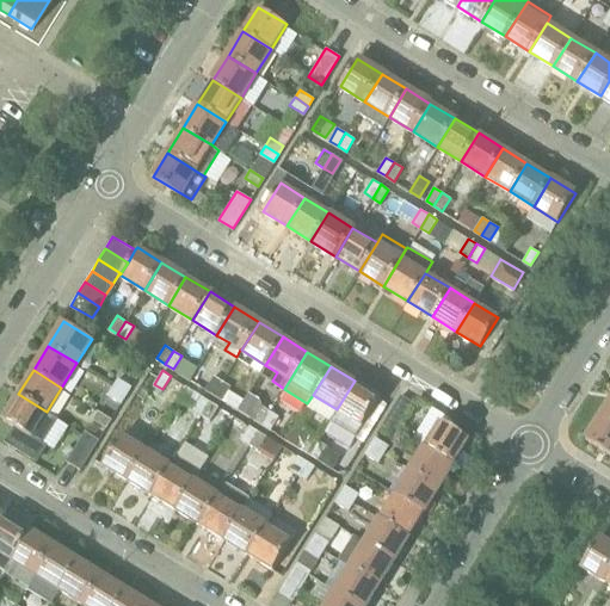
[(213,394),(222,379),(213,375),(204,389),(213,394)]
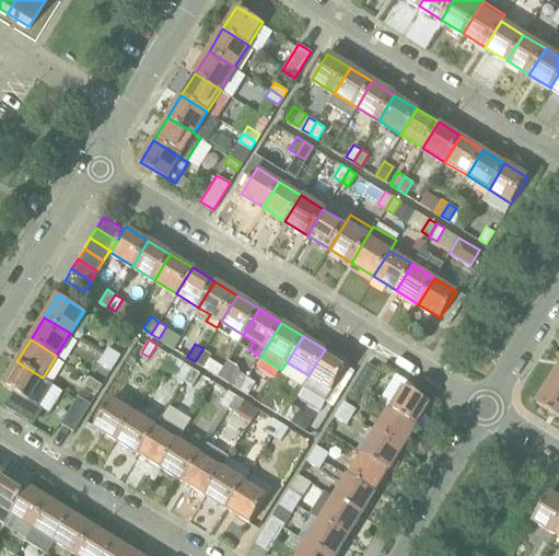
[(103,352),(116,361),(120,354),(108,346),(103,352)]
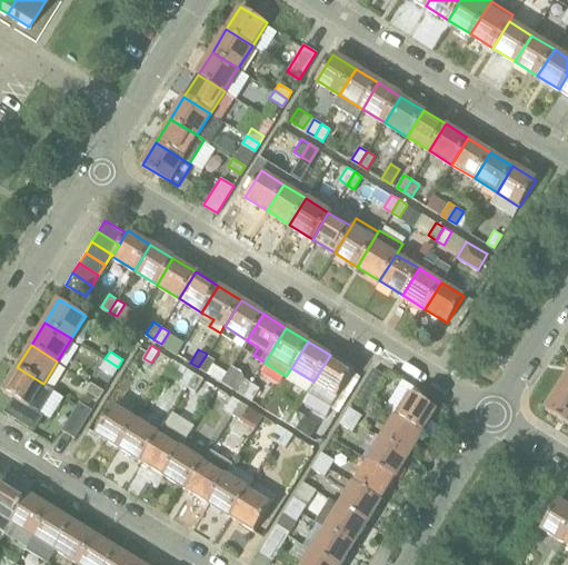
[(215,359),(207,354),(198,367),(220,380),(226,370),(212,363),(215,359)]
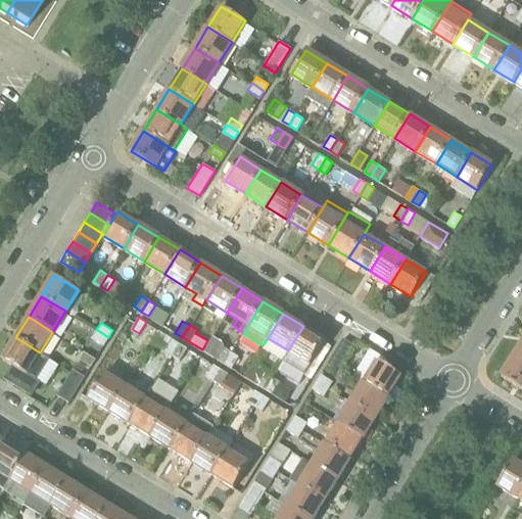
[(282,360),(303,373),(324,340),(325,339),(303,326),(288,350),(282,360)]
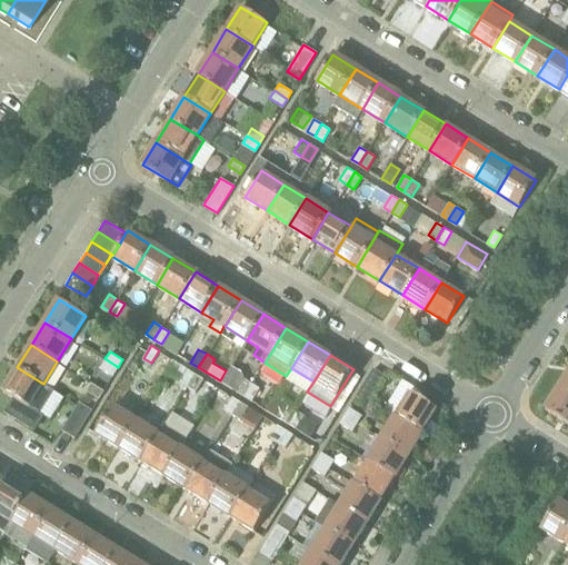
[(100,366),(113,375),(118,367),(105,358),(100,366)]
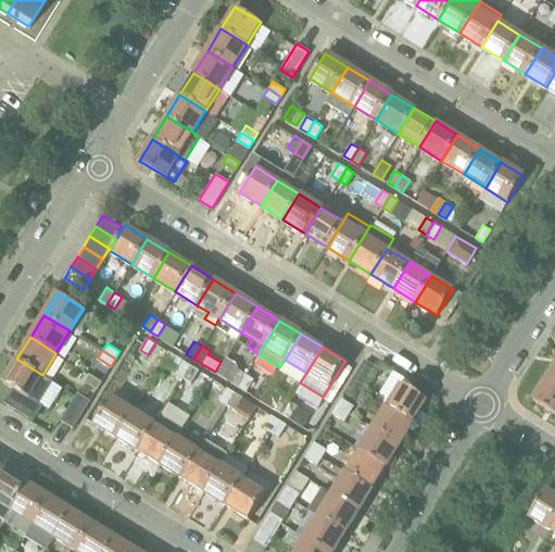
[(2,380),(20,391),(38,403),(52,380),(42,375),(16,359),(2,380)]
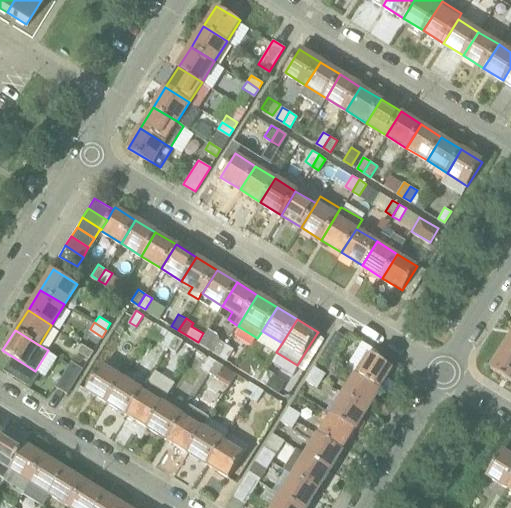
[(336,355),(346,338),(347,337),(335,330),(324,348),(336,355)]
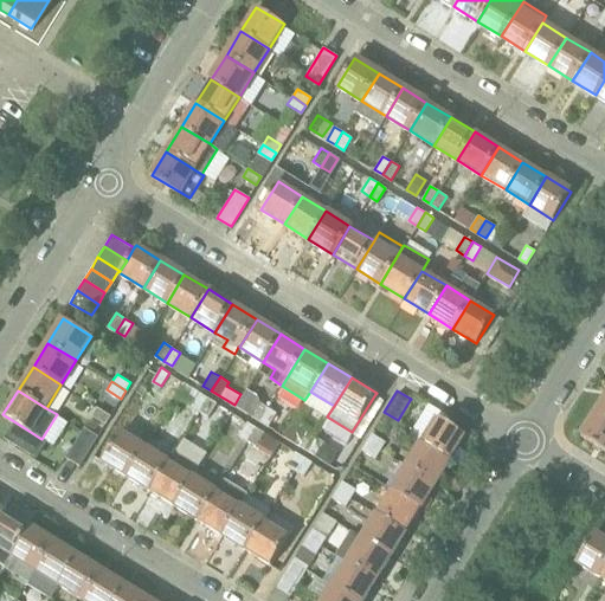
[(192,405),(200,411),(208,396),(200,392),(192,405)]
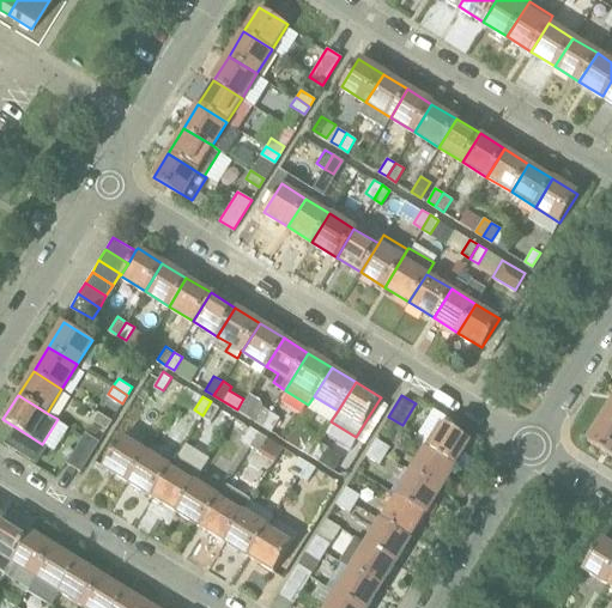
[(380,399),(356,437),(364,442),(387,403),(380,399)]
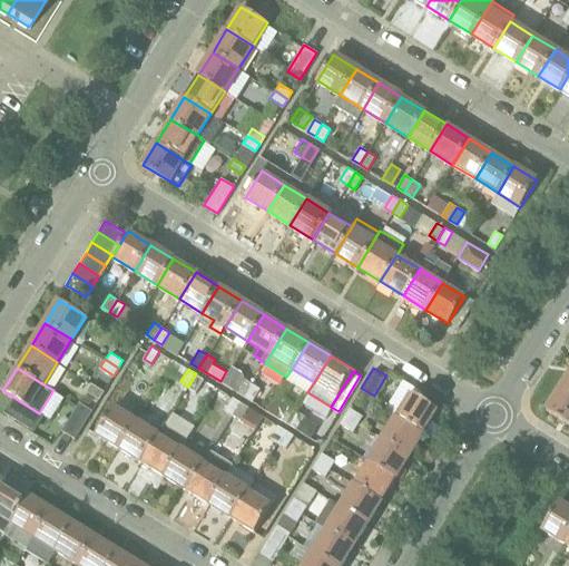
[(196,373),(188,387),(196,391),(204,378),(196,373)]
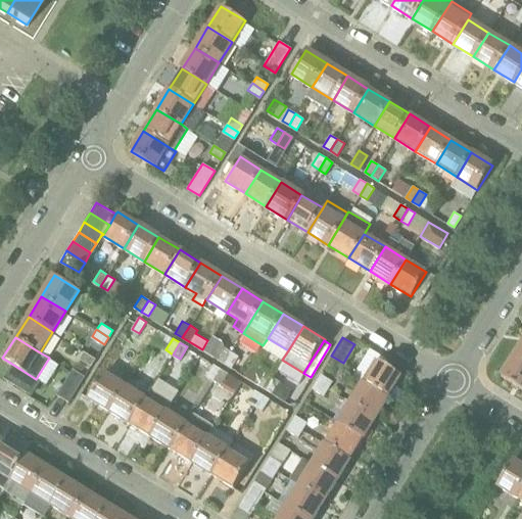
[(224,346),(217,358),(224,363),(231,351),(224,346)]
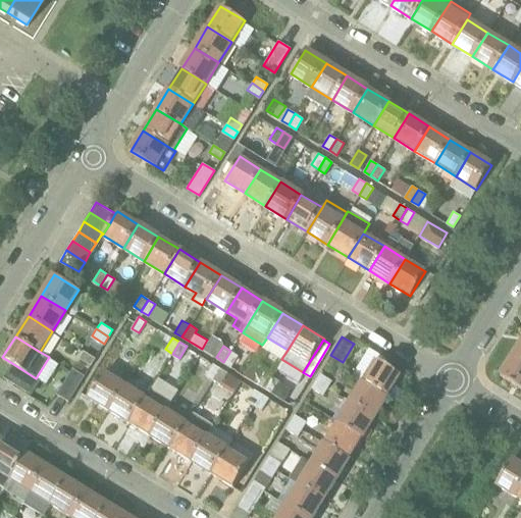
[(368,347),(352,373),(363,380),(386,395),(400,374),(387,366),(382,363),(385,358),(368,347)]
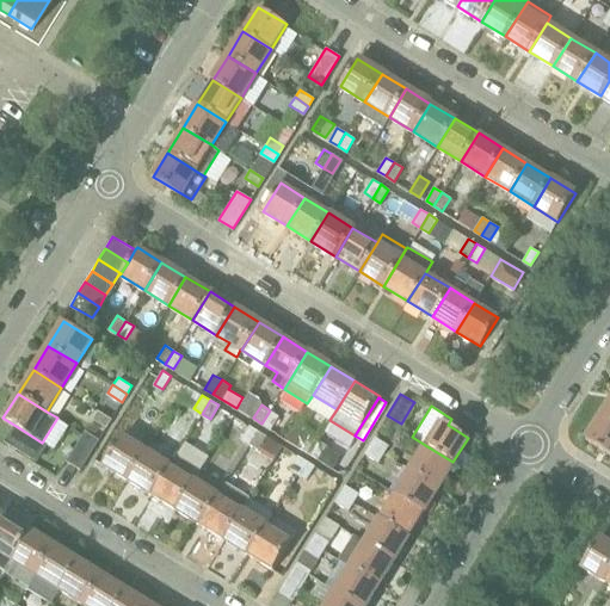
[(92,418),(106,426),(111,418),(97,409),(92,418)]
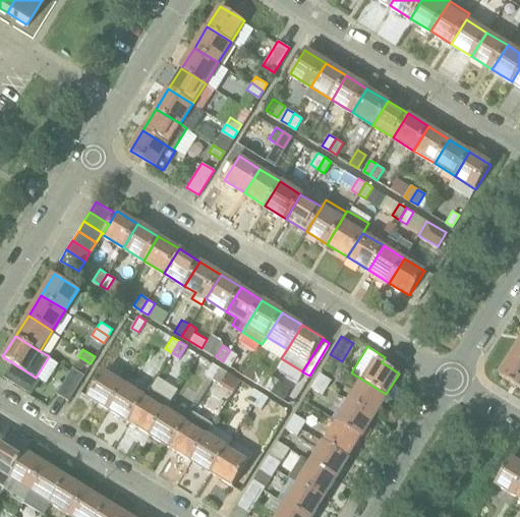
[(230,350),(223,361),(230,365),(237,354),(230,350)]
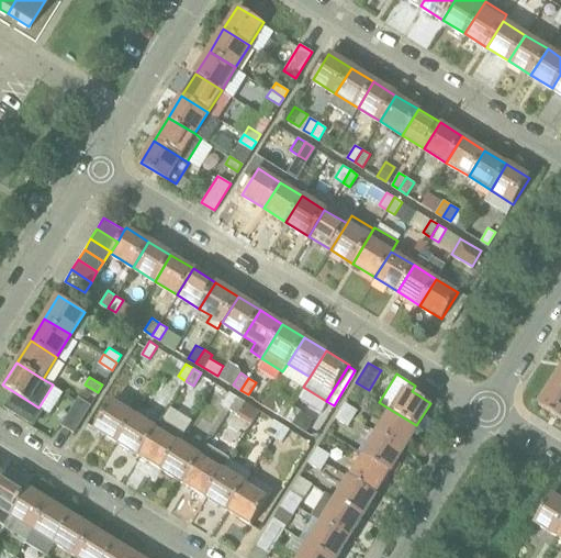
[(363,398),(369,390),(356,382),(351,390),(363,398)]
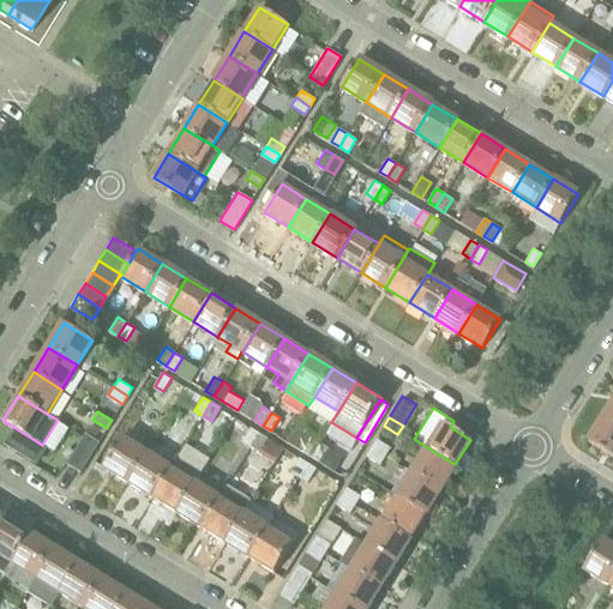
[(612,456),(612,422),(605,417),(589,441),(612,456)]
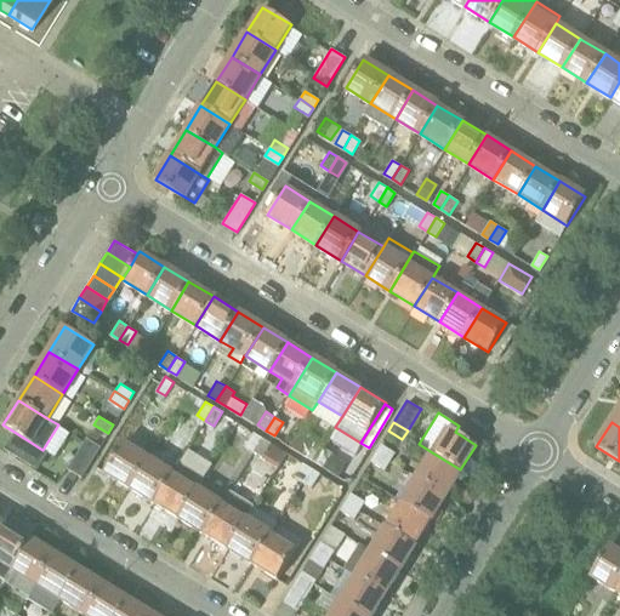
[(245,445),(254,451),(262,437),(254,432),(245,445)]
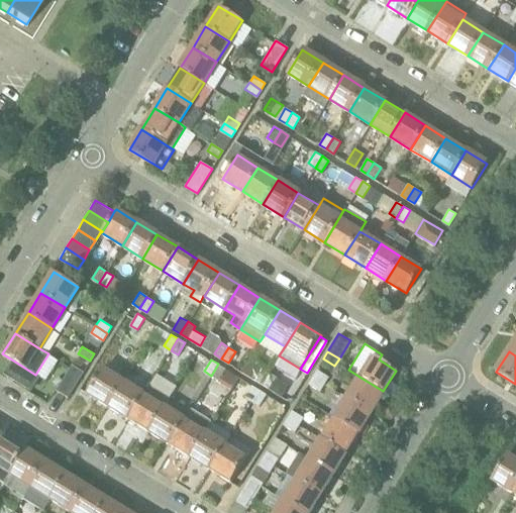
[(87,392),(108,405),(122,381),(112,374),(115,368),(105,363),(87,392)]
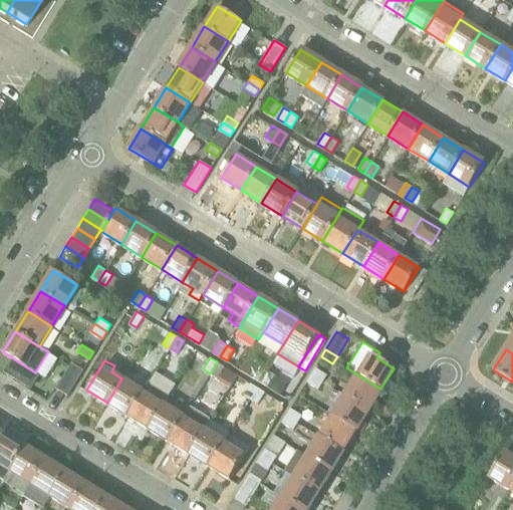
[(71,361),(67,368),(78,375),(82,368),(71,361)]
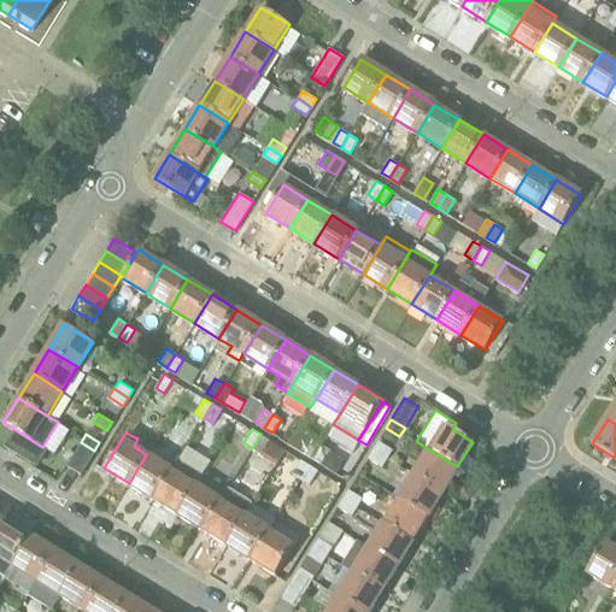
[(269,439),(260,434),(252,448),(260,453),(269,439)]
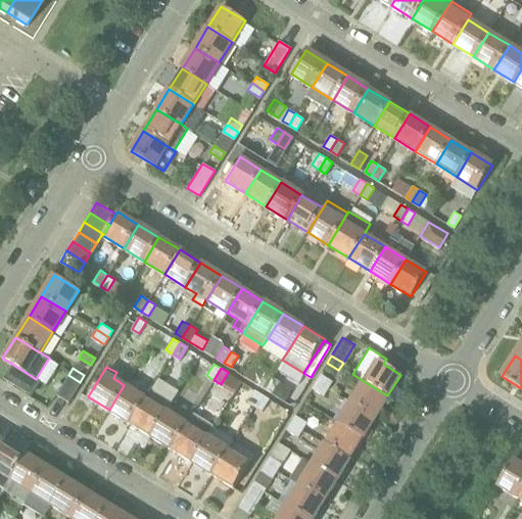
[(228,372),(221,384),(234,392),(241,380),(228,372)]
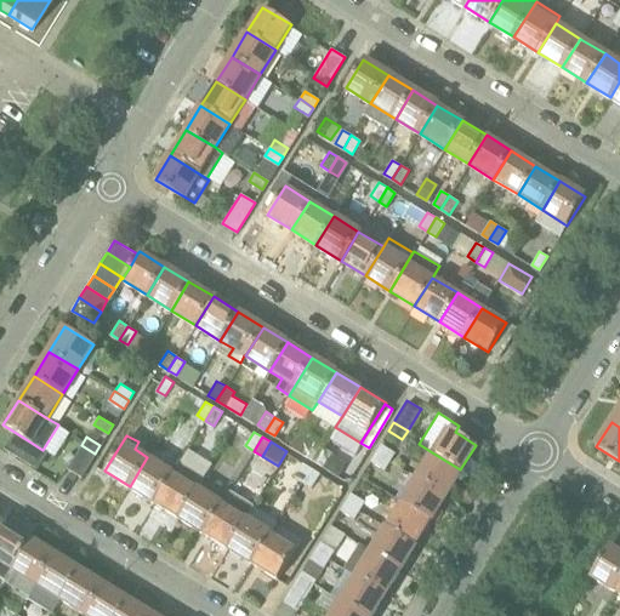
[(316,461),(323,448),(316,441),(307,456),(316,461)]
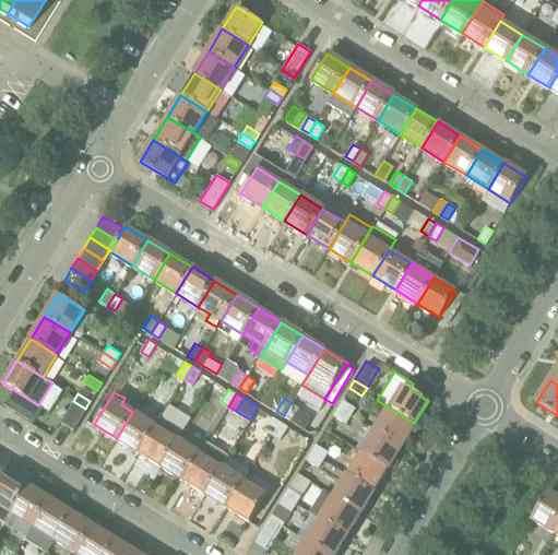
[(342,399),(337,406),(349,415),(355,406),(342,399)]
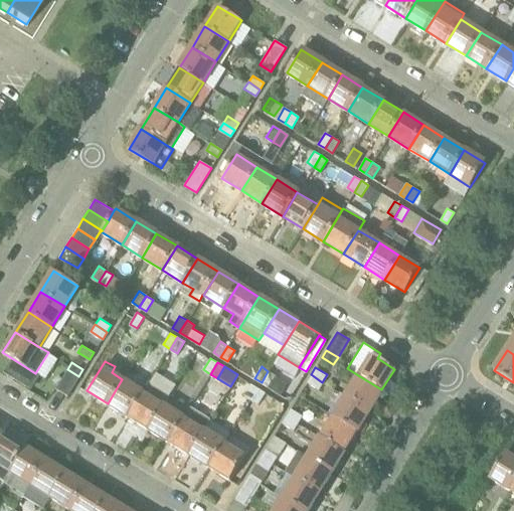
[(78,376),(67,369),(55,387),(67,394),(78,376)]
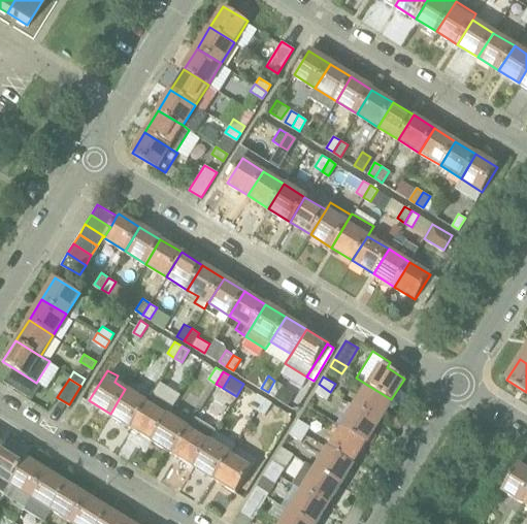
[(282,385),(274,381),(268,392),(274,396),(282,385)]
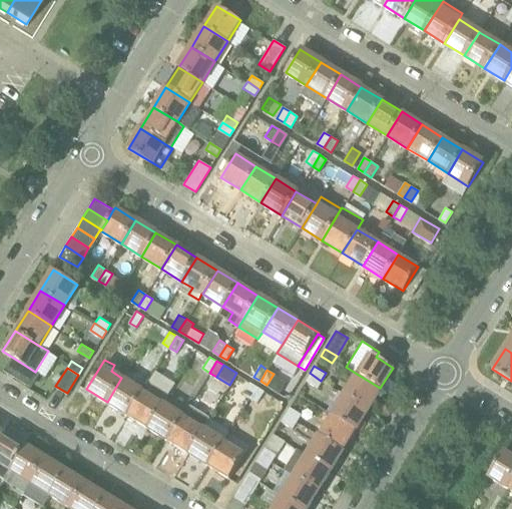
[(142,390),(146,385),(124,372),(121,378),(107,402),(127,414),(132,405),(142,390)]
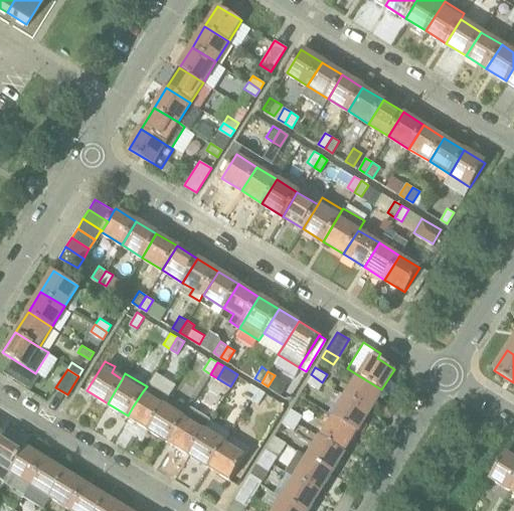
[(318,389),(322,382),(311,374),(306,382),(318,389)]
